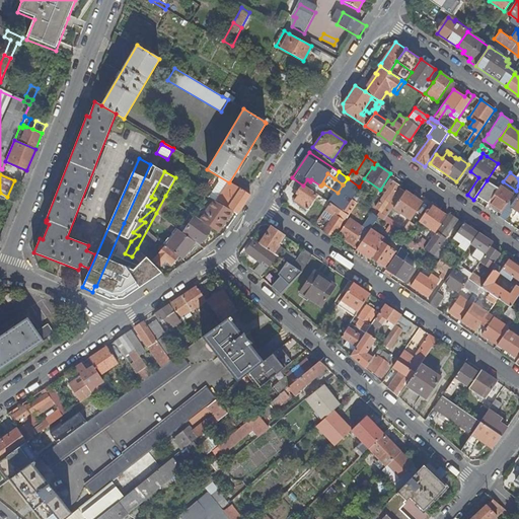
[(249,195),(229,182),(221,177),(210,197),(215,200),(218,202),(218,201),(237,213),(249,195)]
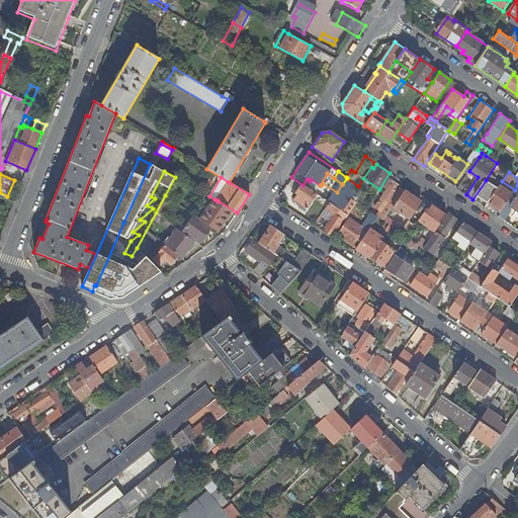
[(342,184),(337,192),(329,202),(342,211),(351,199),(354,194),(359,186),(358,186),(347,178),(342,184)]
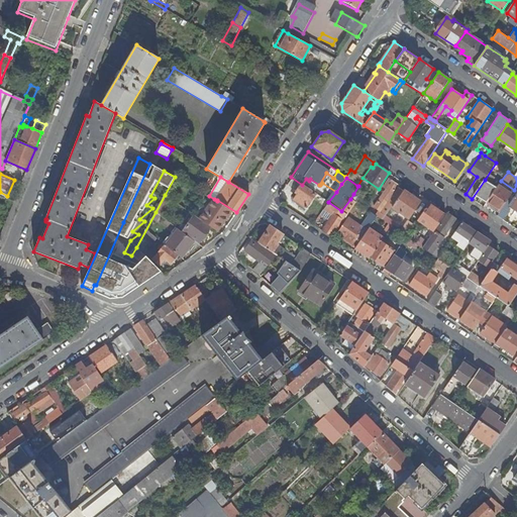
[(315,193),(320,185),(319,185),(310,179),(309,181),(306,179),(302,185),(315,193)]
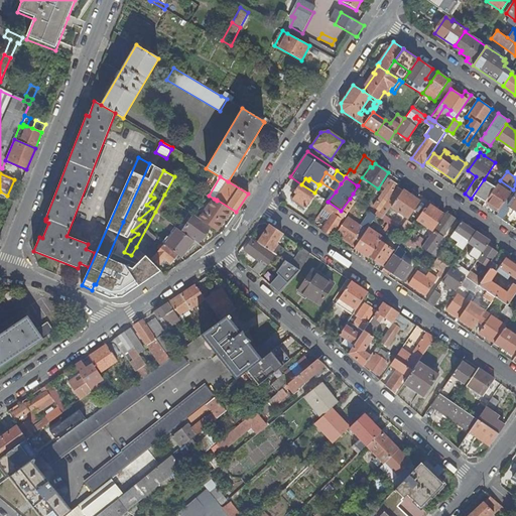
[(385,204),(389,207),(390,207),(400,190),(395,186),(396,185),(387,178),(382,186),(385,188),(373,207),(379,212),(385,204)]
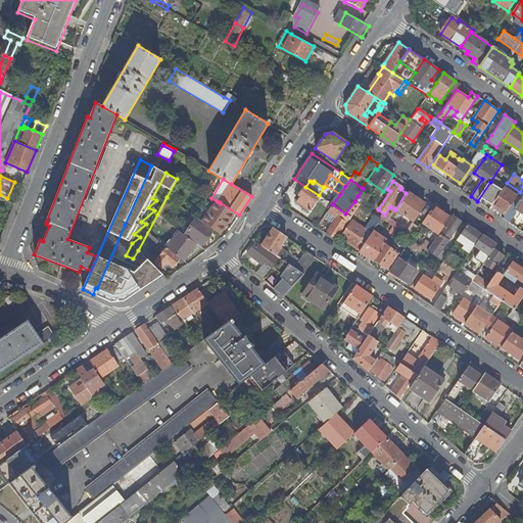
[(485,201),(491,205),(503,190),(490,182),(477,201),(482,204),(485,201)]
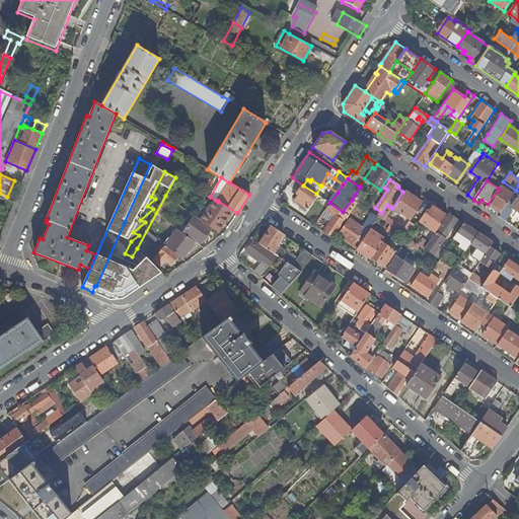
[(329,203),(338,193),(323,183),(321,186),(316,194),(329,203)]
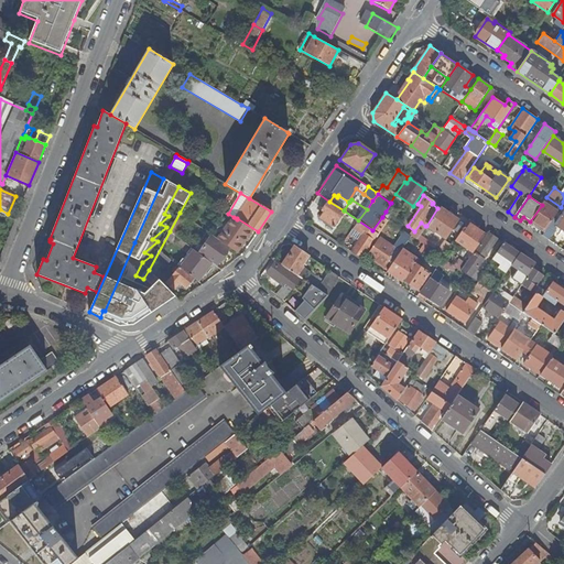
[(322,210),(324,213),(320,218),(333,228),(343,213),(327,202),(322,210)]
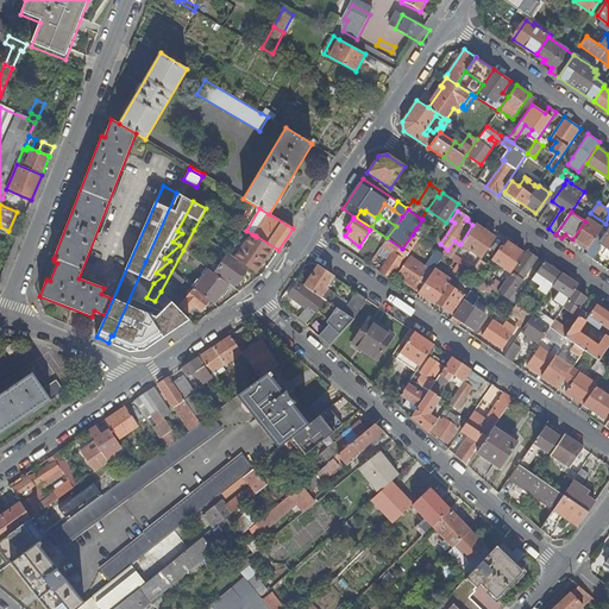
[(600,232),(585,221),(572,239),(588,250),(592,243),(600,232)]
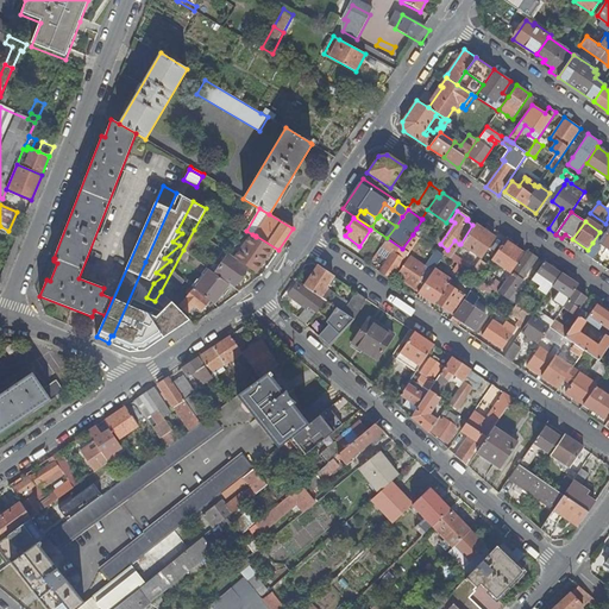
[(495,238),(473,224),(472,225),(460,244),(481,258),(495,238)]
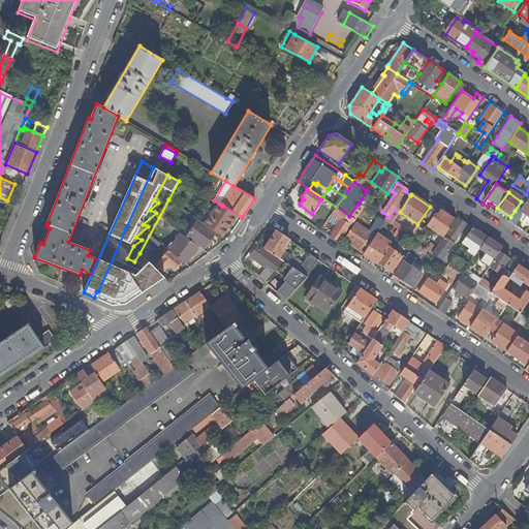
[(528,197),(528,198),(520,211),(527,216),(528,217),(528,197)]
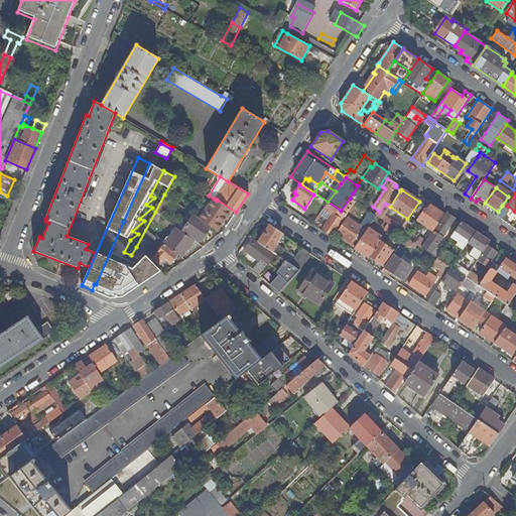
[(367,204),(353,194),(350,199),(355,203),(364,209),(367,204)]
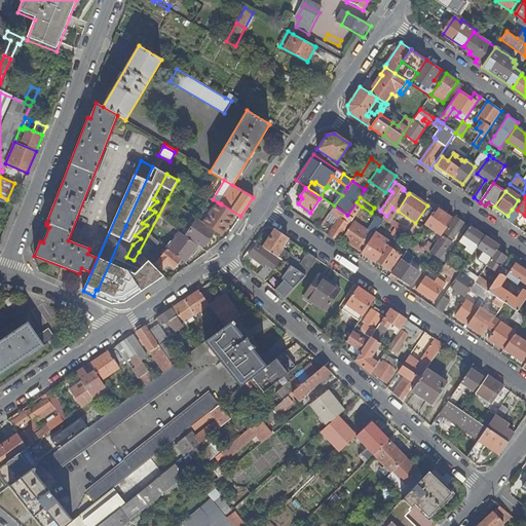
[(163,220),(173,202),(167,198),(158,216),(163,220)]
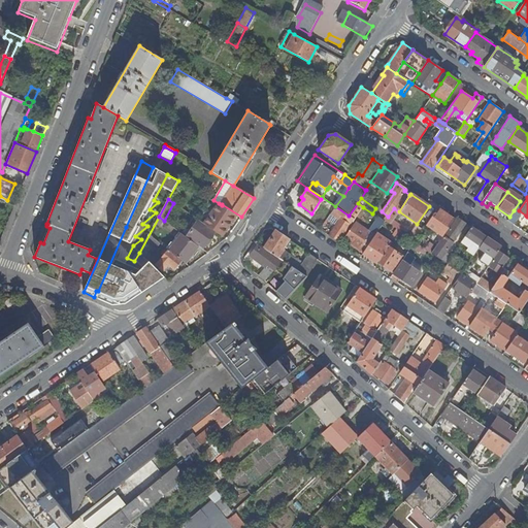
[(222,205),(219,203),(208,217),(203,224),(215,231),(222,236),(237,215),(222,205)]
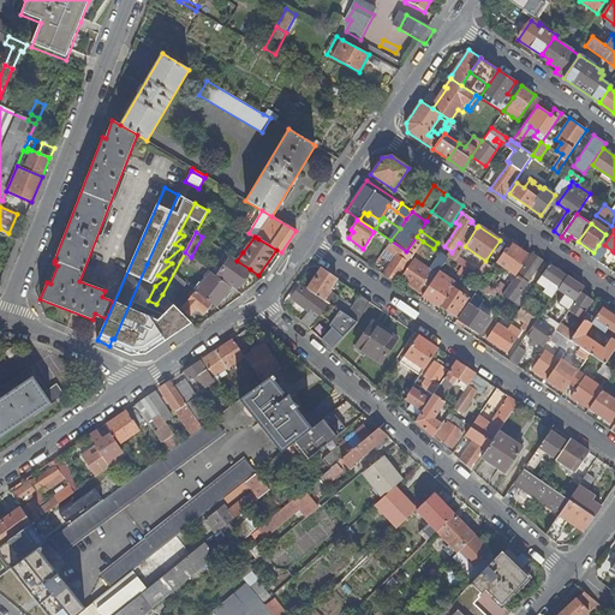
[(386,276),(394,282),(423,242),(417,237),(406,251),(390,240),(386,249),(395,255),(384,270),(388,273),(386,276)]
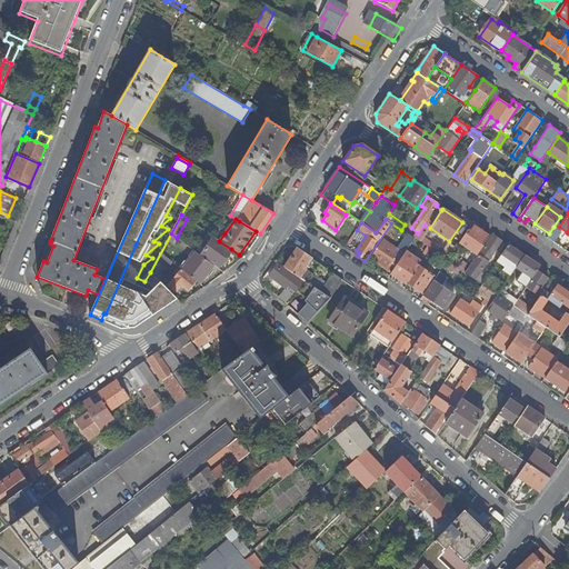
[(490,237),(471,225),(458,242),(477,256),(490,237)]
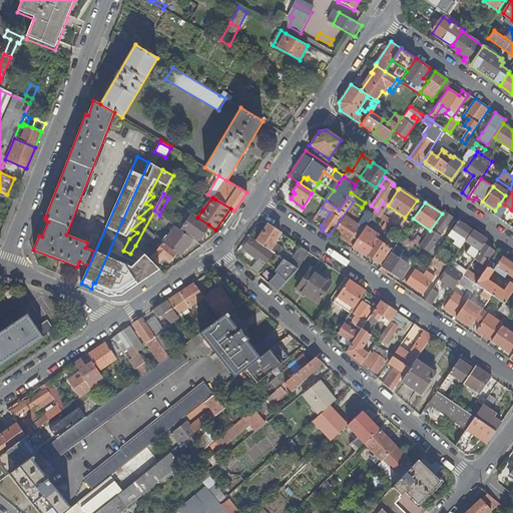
[(505,208),(499,204),(495,210),(493,214),(498,217),(505,208)]
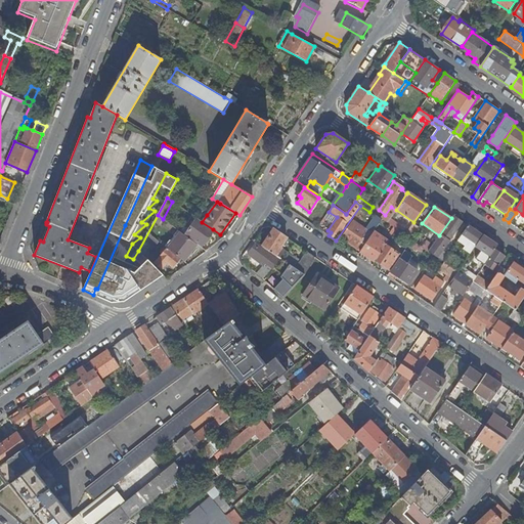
[(198,219),(202,222),(207,215),(203,212),(198,219)]
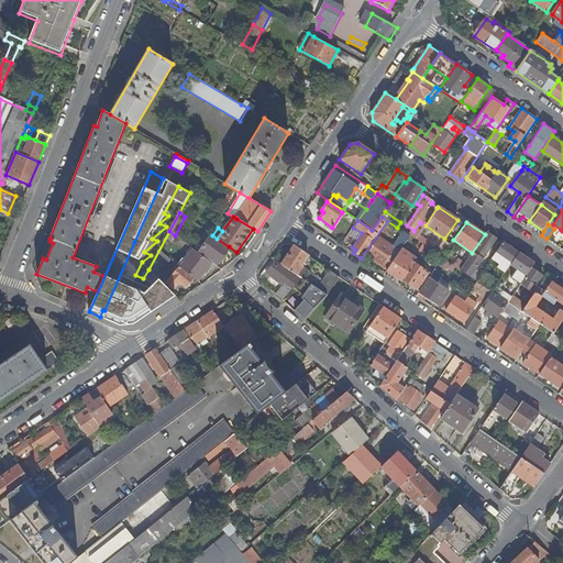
[(496,239),(486,232),(485,234),(472,253),(464,264),(460,271),(464,274),(466,275),(476,282),(479,275),(481,275),(474,271),(496,239)]
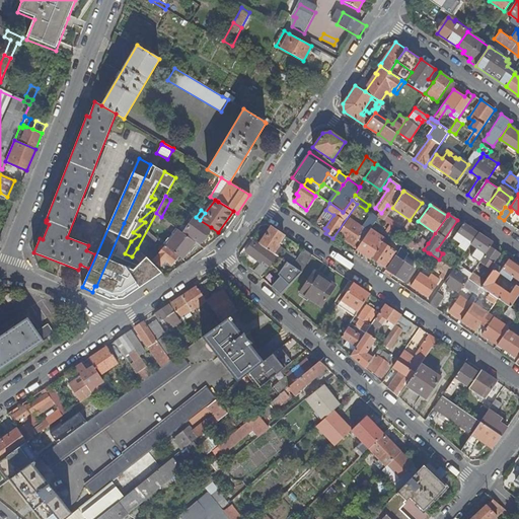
[(201,243),(211,227),(200,220),(196,217),(195,216),(188,226),(186,225),(182,230),(201,243)]
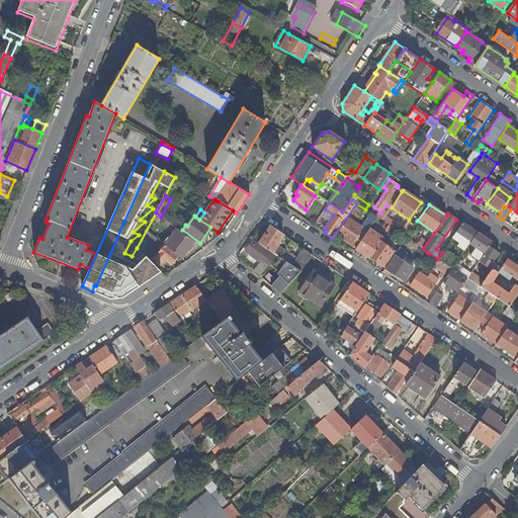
[(408,222),(400,234),(406,238),(414,226),(408,222)]
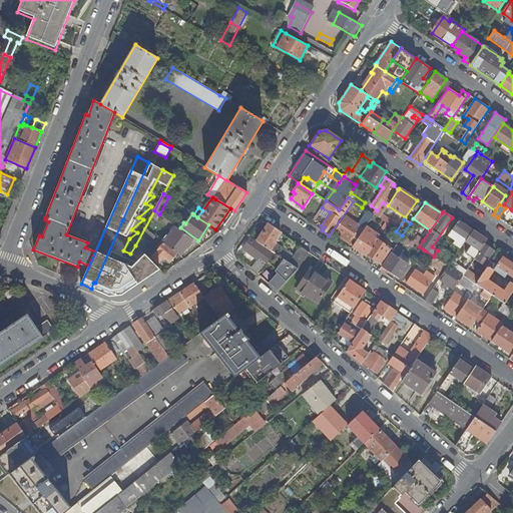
[(461,235),(466,239),(472,230),(458,220),(448,235),(457,241),(461,235)]
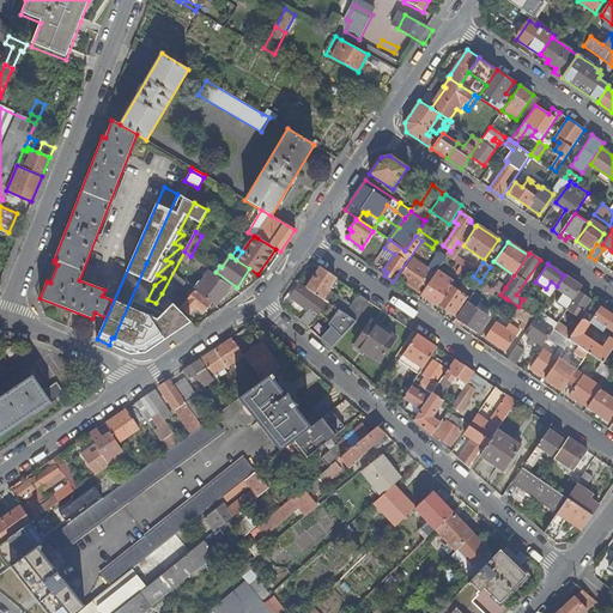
[(327,289),(334,278),(320,267),(305,287),(356,321),(369,302),(359,295),(351,307),(328,291),(328,290),(327,289)]
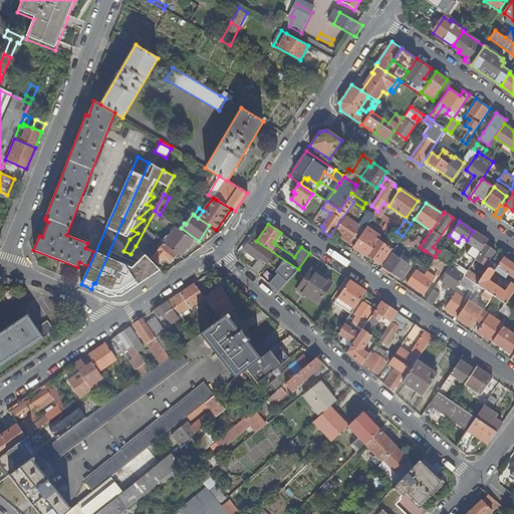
[(340,225),(334,234),(352,246),(358,238),(354,235),(349,231),(340,225)]
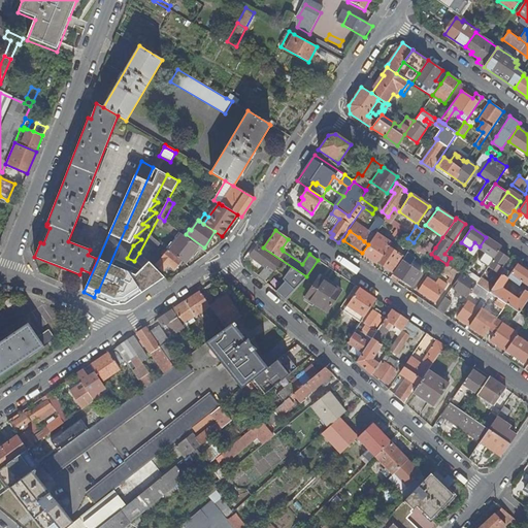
[(362,232),(359,237),(364,241),(368,236),(362,232)]
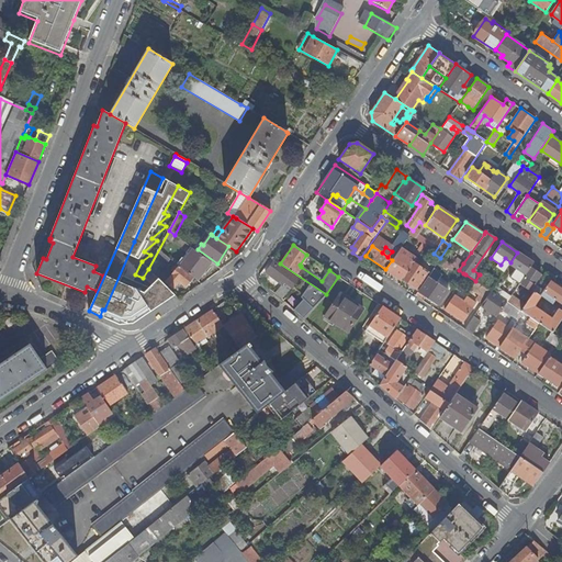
[(193,249),(180,267),(193,278),(197,280),(211,262),(193,249)]
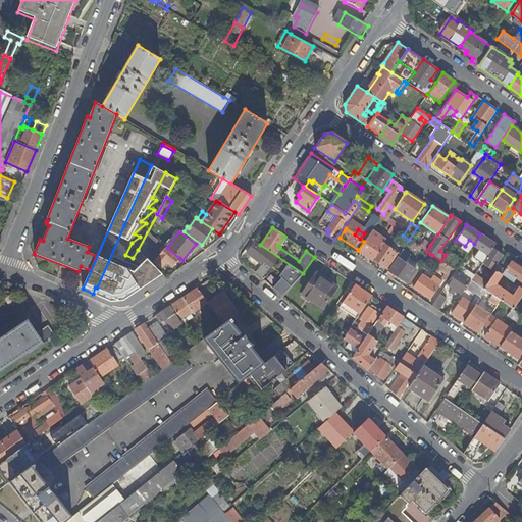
[(383,244),(369,235),(364,242),(358,250),(358,251),(372,261),(373,260),(383,244)]
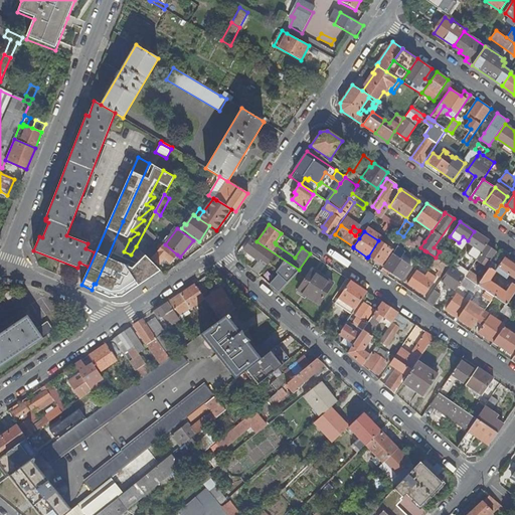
[(468,241),(482,251),(486,245),(489,241),(474,231),(468,240),(468,241)]
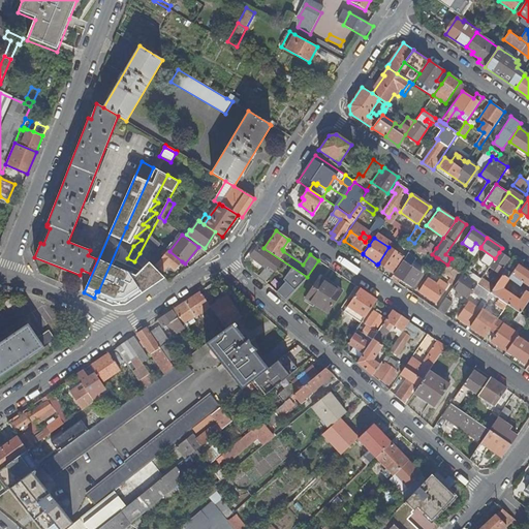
[(421,253),(424,248),(414,243),(411,247),(421,253)]
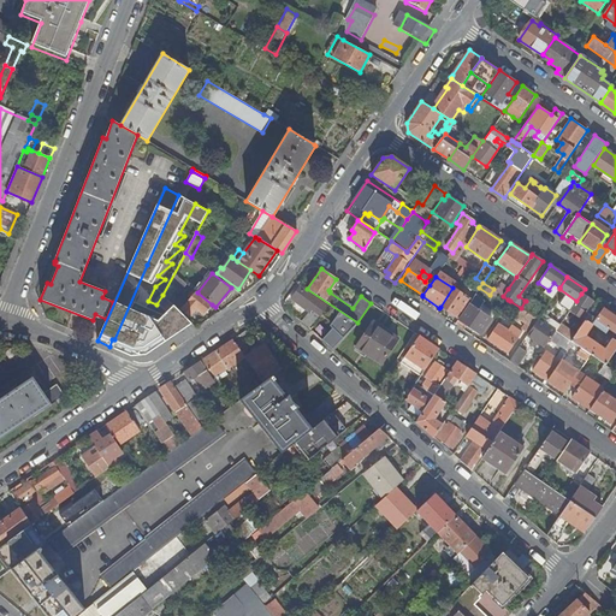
[(498,283),(493,290),(503,296),(508,289),(498,283)]
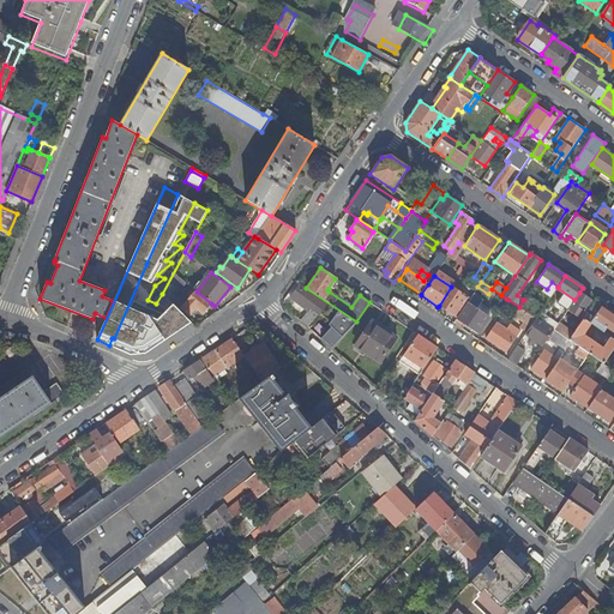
[(320,315),(326,308),(298,287),(289,298),(295,302),(298,299),(312,308),(313,309),(313,311),(320,315)]
